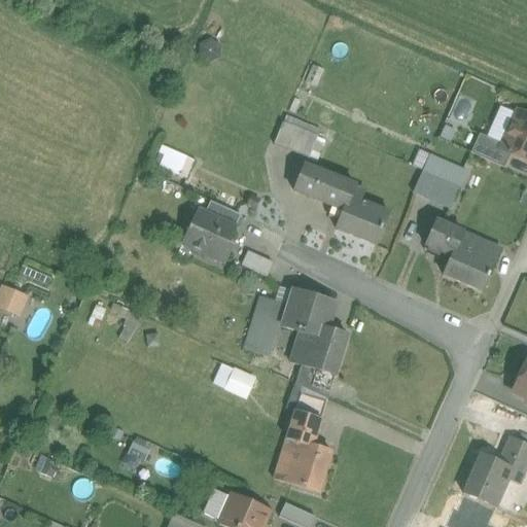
[(526,116),(518,112),(510,130),(513,131),(505,147),(502,146),(500,151),(526,163),(526,116)]
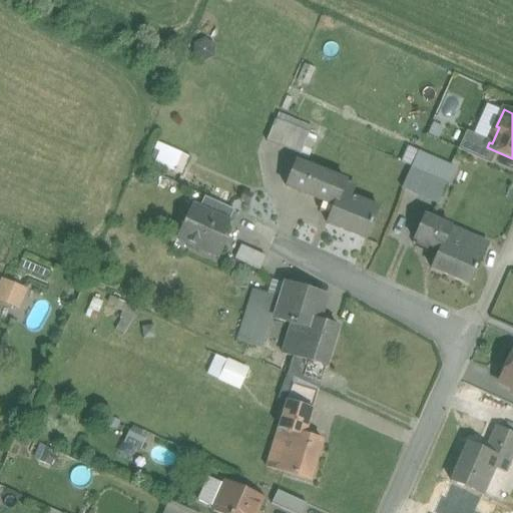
[(307,131),(309,126),(280,114),(278,119),(307,131)]
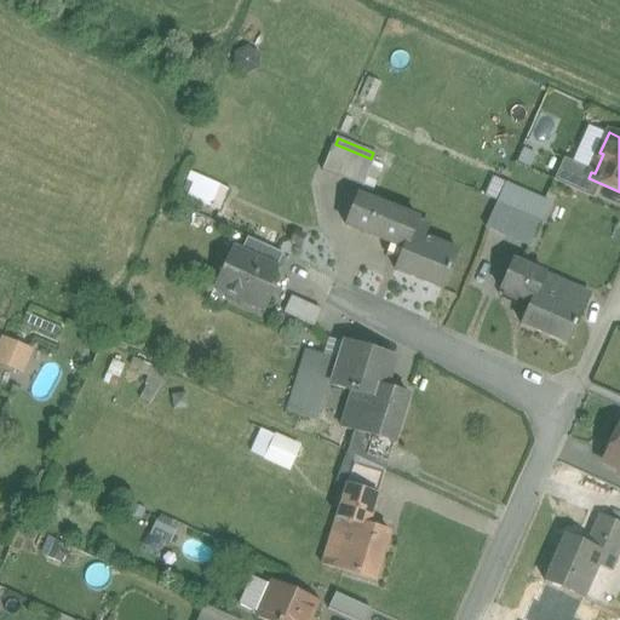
[(321,168),(369,189),(379,165),(332,144),(321,168)]
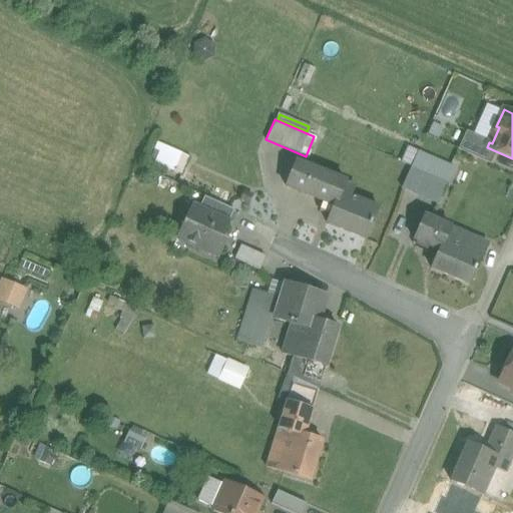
[(159,144),(152,163),(182,173),(189,154),(159,144)]
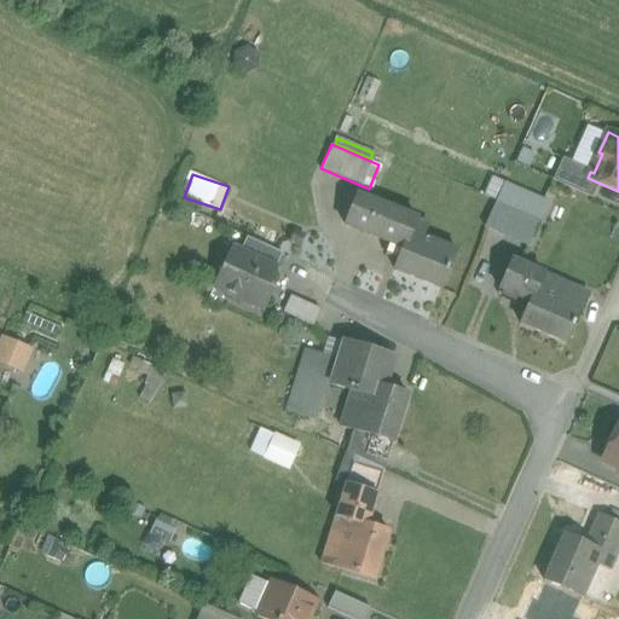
[(484,195),(495,200),(484,229),(503,236),(505,229),(531,239),(548,200),(492,177),(484,195)]
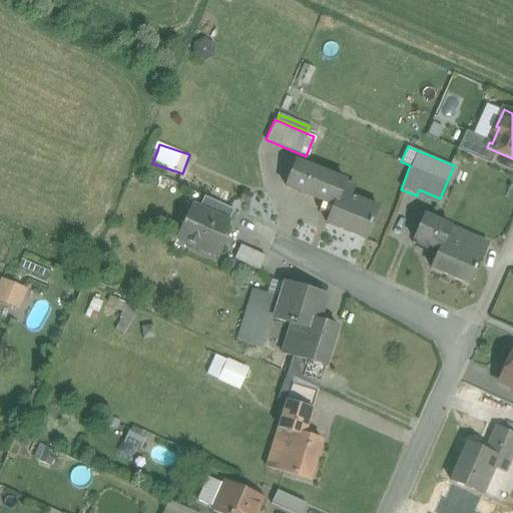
[(379,210),(344,193),(329,224),(365,240),(379,210)]
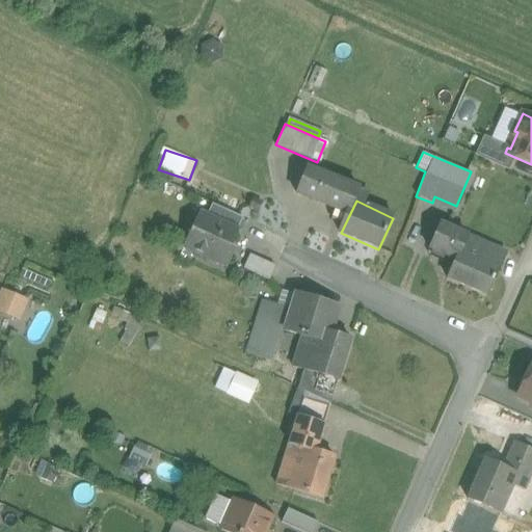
[(238,232),(206,217),(198,233),(192,230),(184,247),(228,268),(234,254),(228,250),(231,244),(232,245),(238,232)]
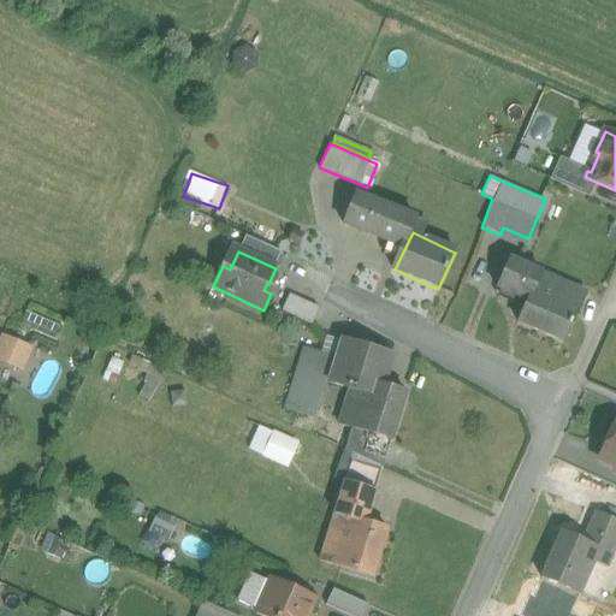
[(579,307),(535,286),(521,324),(562,343),(579,307)]
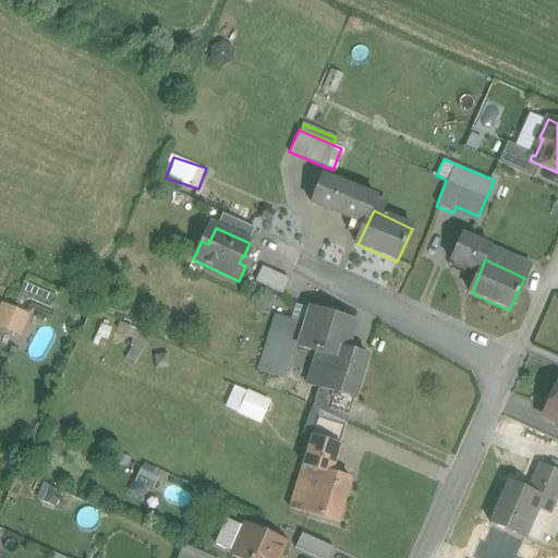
[(282,294),(289,279),(261,266),(254,281),(282,294)]
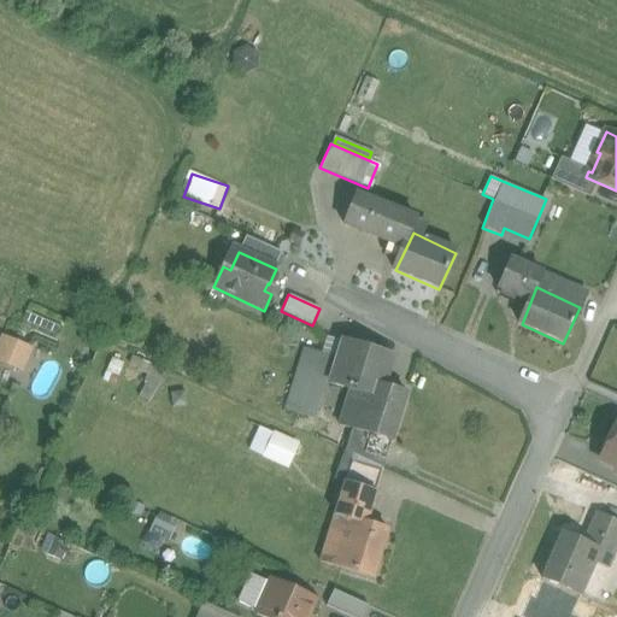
[(0,363),(24,372),(33,347),(0,335),(0,363)]
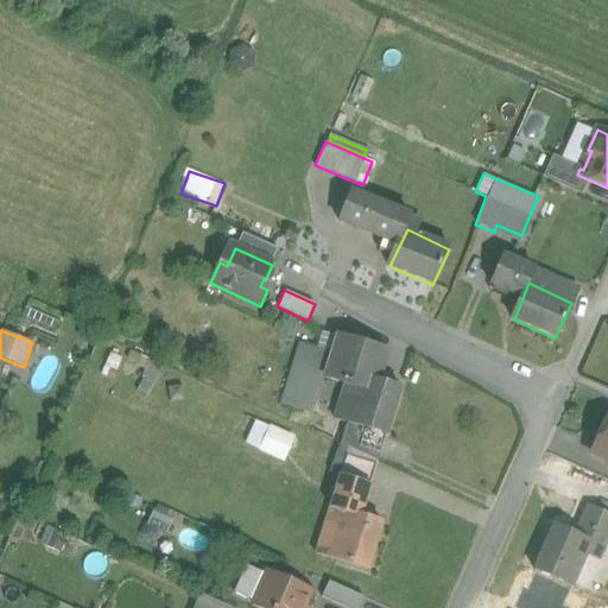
[(361,379),(347,424),(385,436),(399,391),(361,379)]
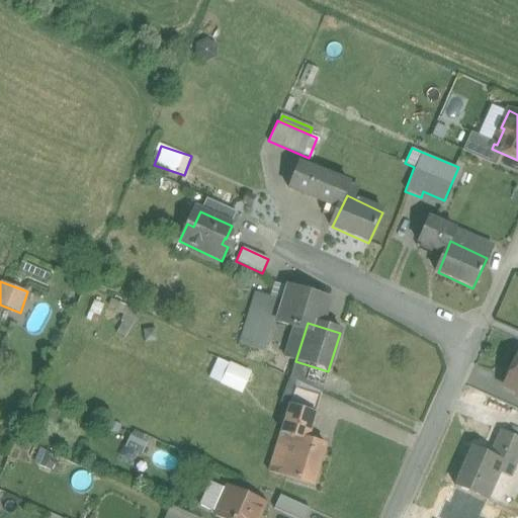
[(242,393),(251,371),(217,357),(207,378),(242,393)]
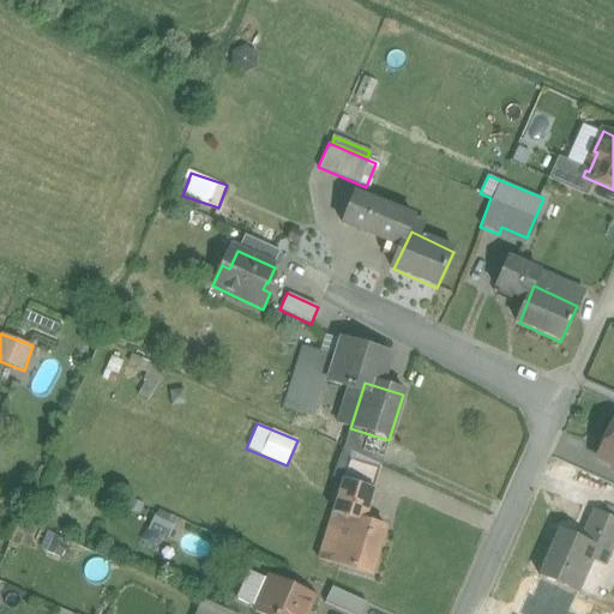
[(613,426),(599,461),(613,467),(613,426)]
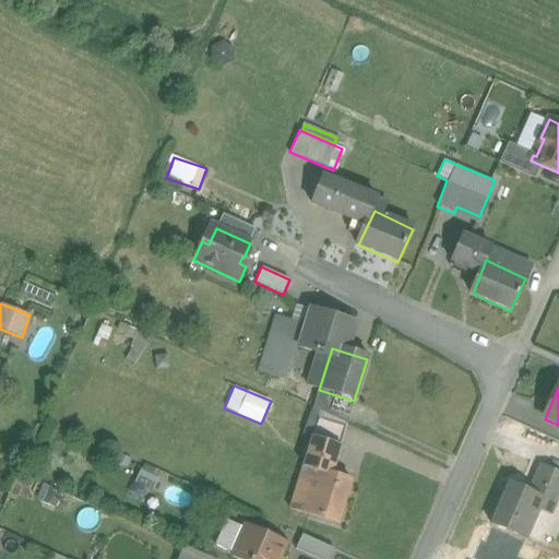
[(528,494),(512,487),(494,530),(523,543),(538,508),(551,514),(558,495),(558,474),(540,466),(528,494)]
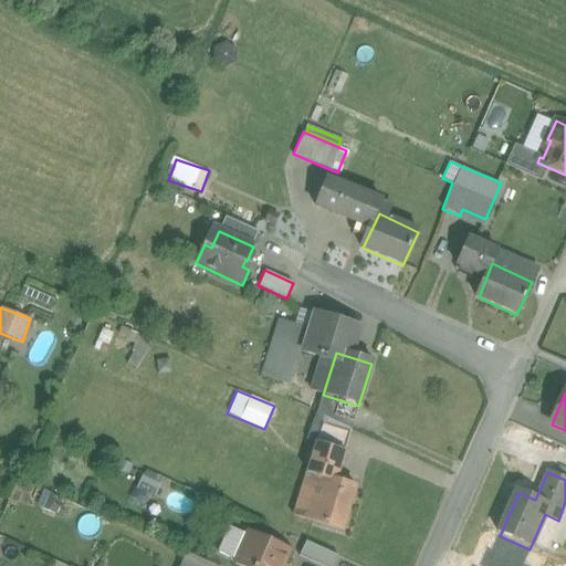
[(355,486),(320,477),(306,521),(342,531),(355,486)]
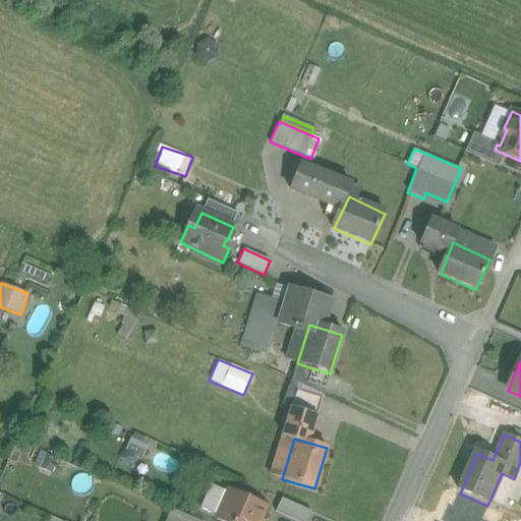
[(267,507),(242,497),(229,490),(216,520),(218,520),(261,520),(262,520),(261,520),(267,507)]
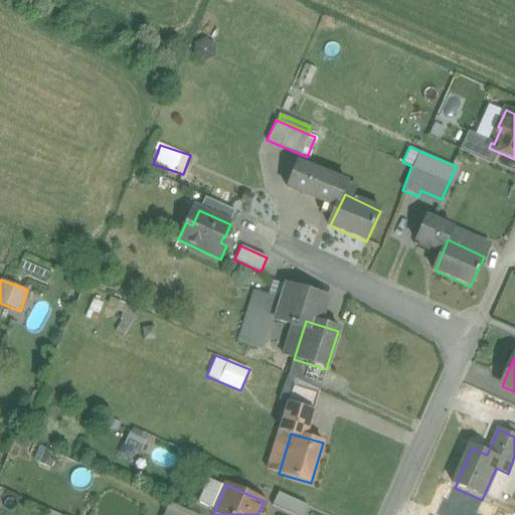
[(299,514),(304,514),(309,505),(278,493),(273,505),(299,514)]
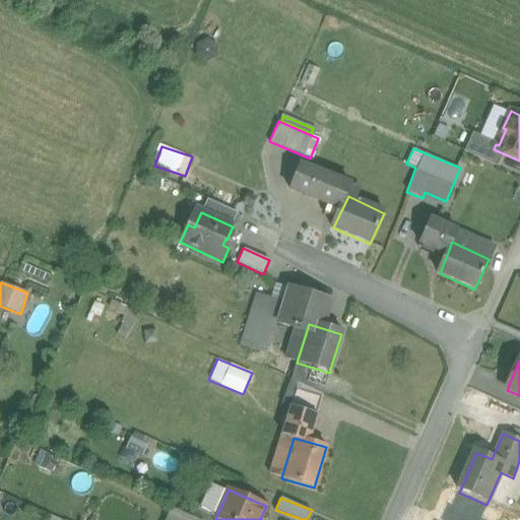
[(195,519),(170,508),(165,519),(195,519)]
